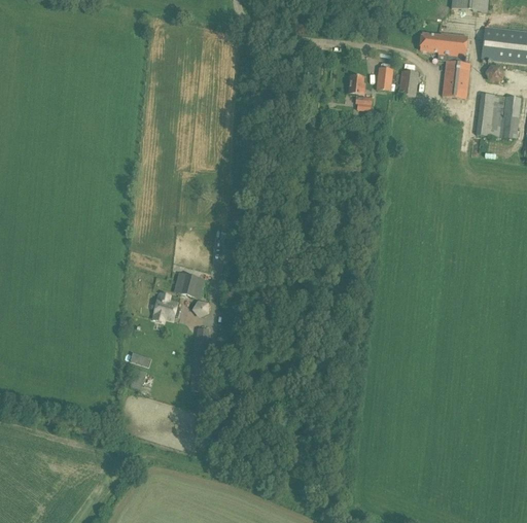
[(452,0),(451,6),(487,11),(488,0),(452,0)]
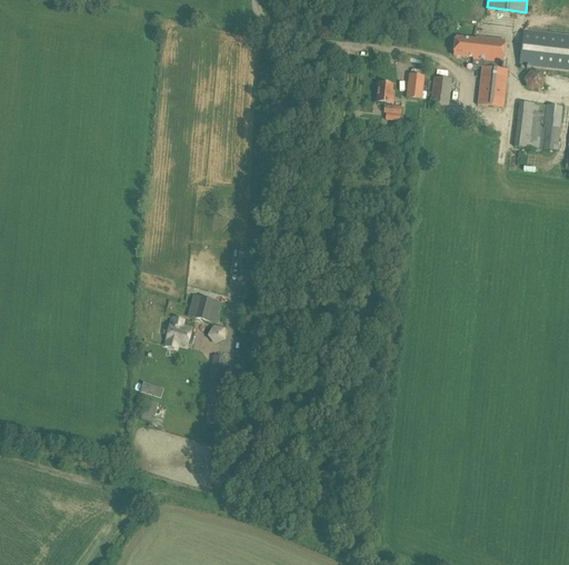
[(568,32),(523,27),(519,62),(568,68),(568,32)]
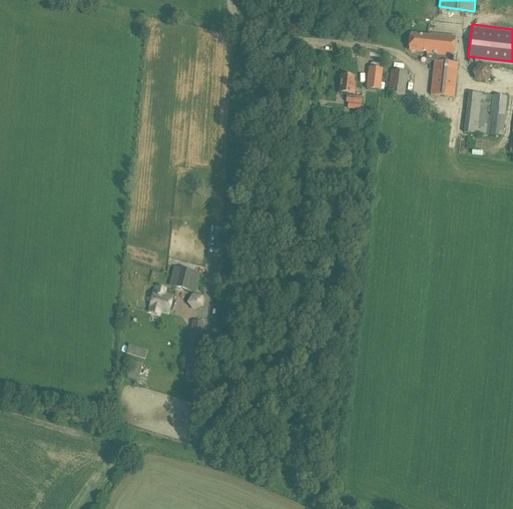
[(436,52),(435,57),(452,59),(452,53),(453,53),(455,34),(429,31),(428,33),(411,30),(409,47),(426,49),(426,51),(436,52)]
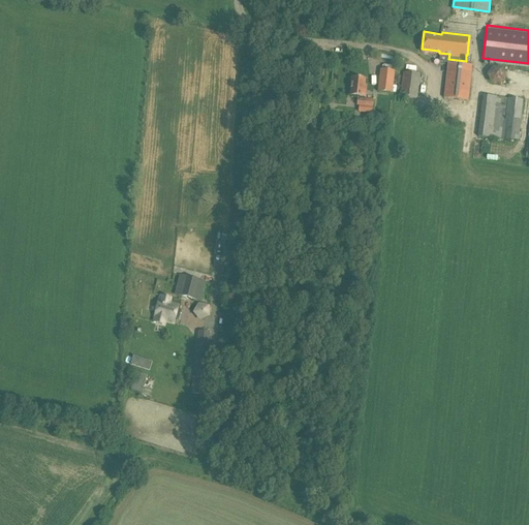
[(466,61),(448,59),(447,59),(443,95),(468,98),(472,62),(466,61)]
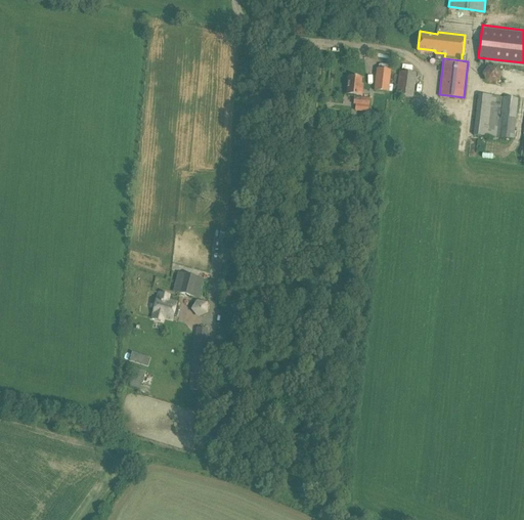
[(483,63),(478,80),(491,84),(497,69),(483,63)]
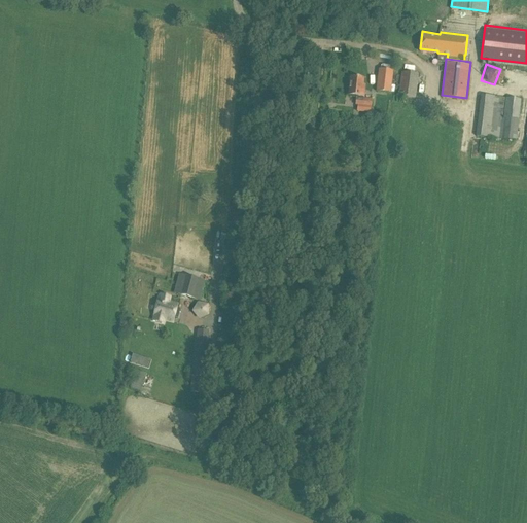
[(392,68),(380,66),(379,81),(385,81),(384,89),(389,89),(392,68)]
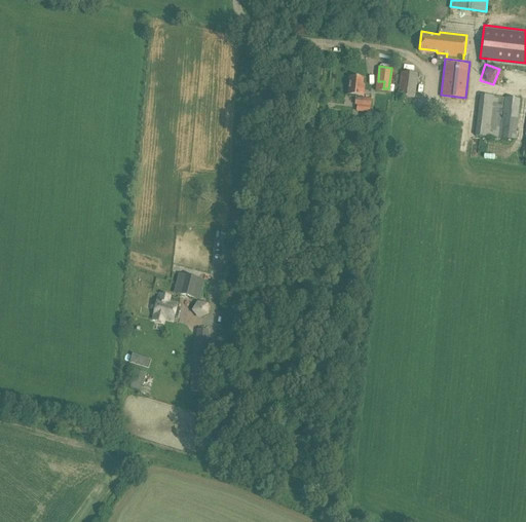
[(414,95),(417,71),(401,69),(398,92),(414,95)]
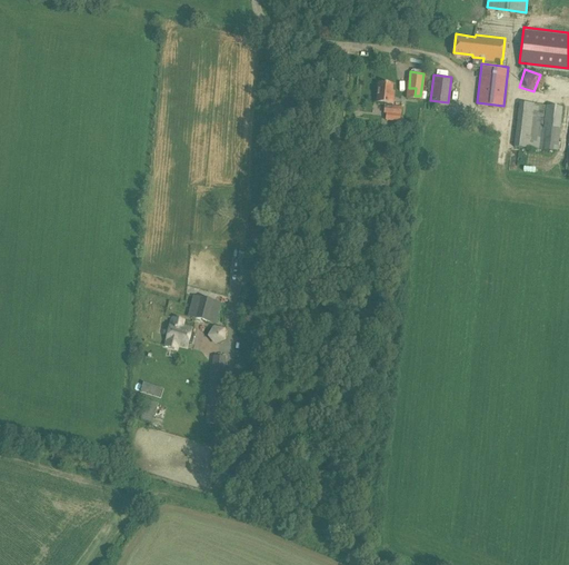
[(392,101),(393,88),(392,88),(392,82),(378,80),(376,99),(385,100),(382,120),(399,122),(401,105),(392,103),(392,101)]
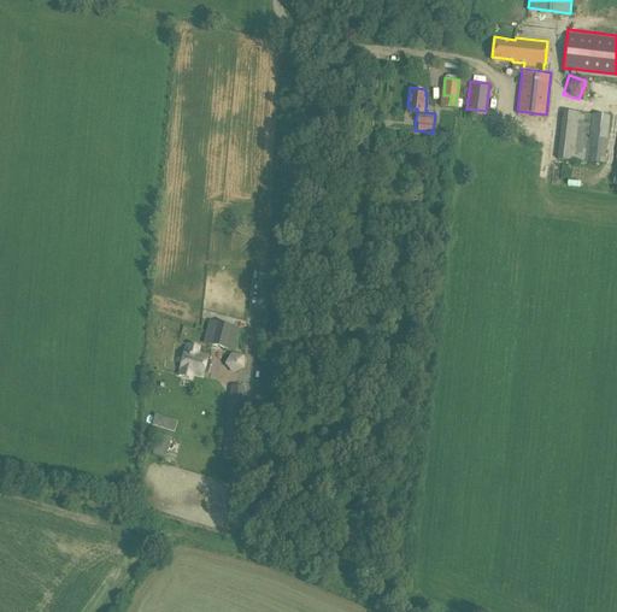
[(610,112),(562,107),(557,156),(604,162),(610,112)]
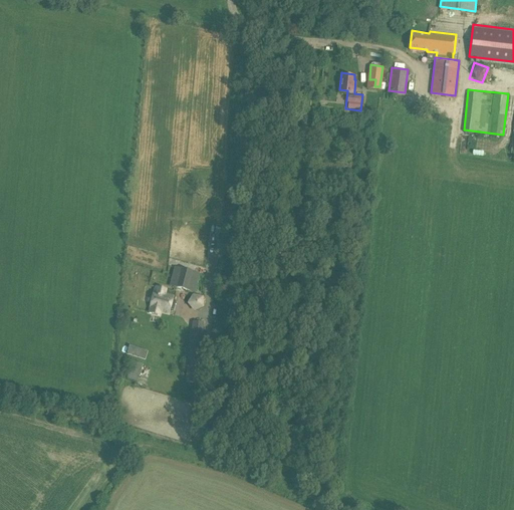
[(176,284),(191,288),(195,270),(178,265),(174,283),(176,284)]
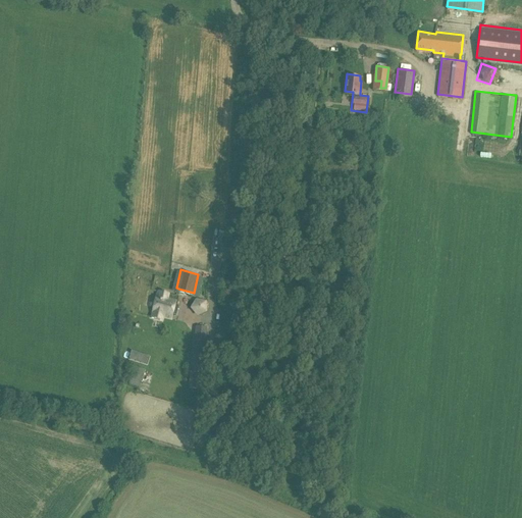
[(177,304),(174,303),(175,298),(167,296),(168,291),(157,288),(156,293),(151,310),(150,315),(161,318),(163,313),(171,316),(172,310),(175,311),(177,304)]
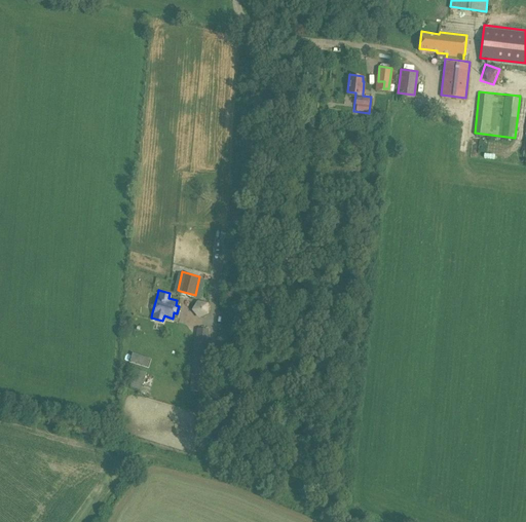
[(198,300),(193,308),(198,315),(208,312),(209,303),(198,300)]
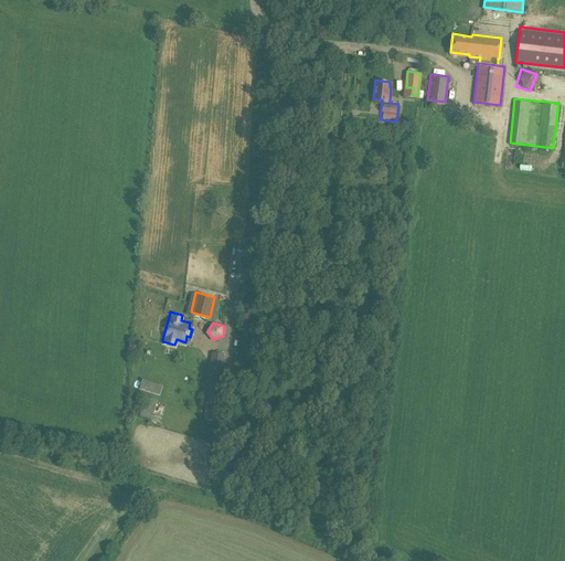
[(223,351),(212,350),(204,416),(216,417),(223,351)]
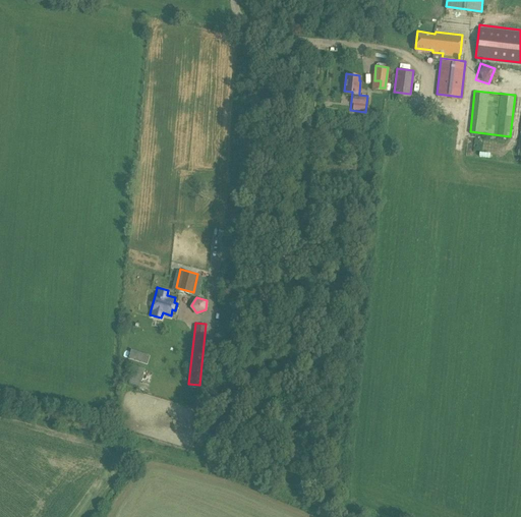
[(150,353),(132,347),(129,356),(147,362),(150,353)]
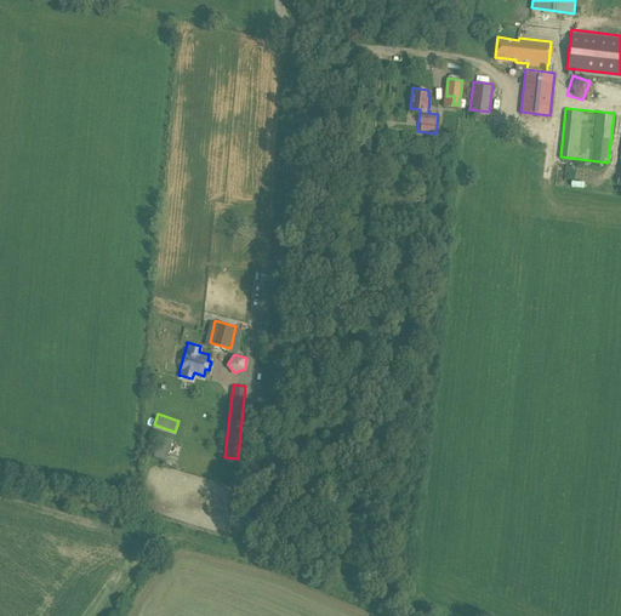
[(163,433),(154,455),(166,458),(174,438),(163,433)]
